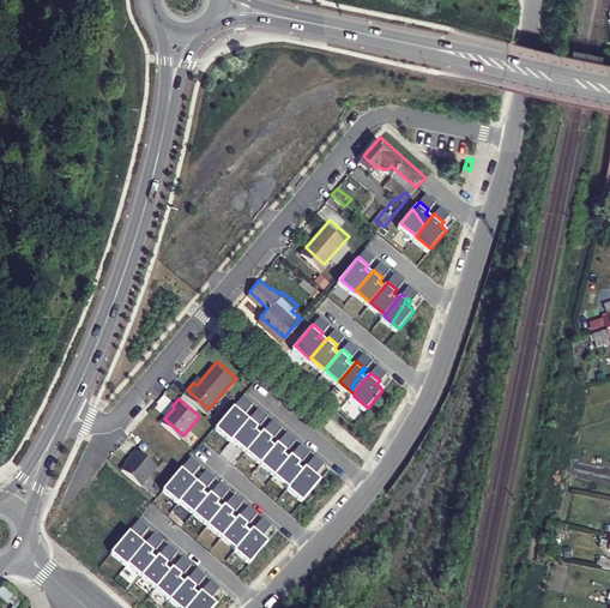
[(233,438),(234,437),(248,420),(242,414),(245,410),(235,403),(217,425),(233,438)]
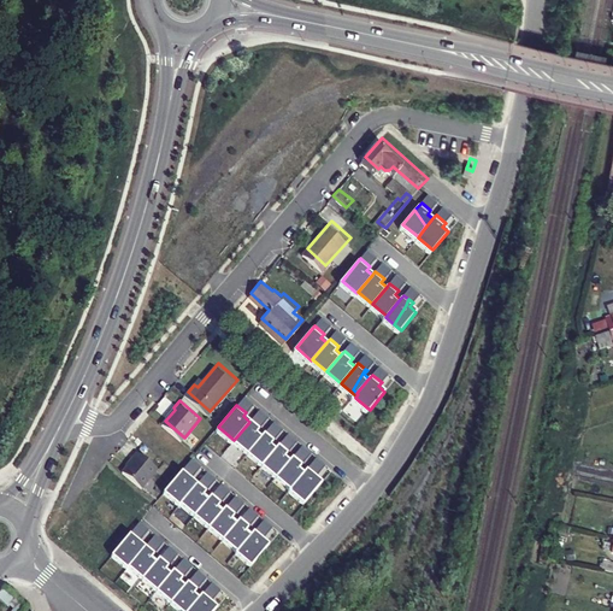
[(235,439),(249,451),(264,434),(258,429),(261,426),(252,418),(249,422),(235,439)]
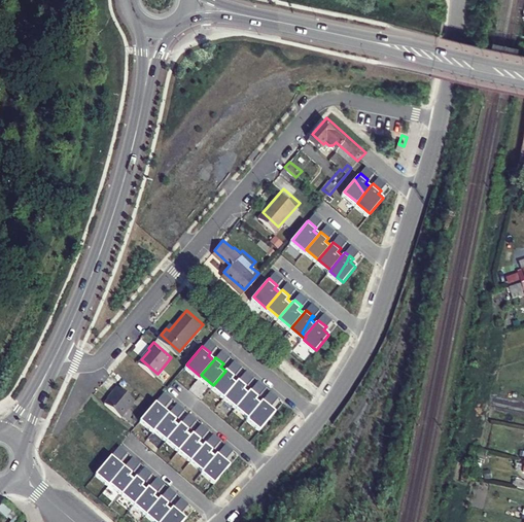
[(213,385),(225,395),(238,381),(233,377),(235,374),(228,368),(225,371),(213,385)]
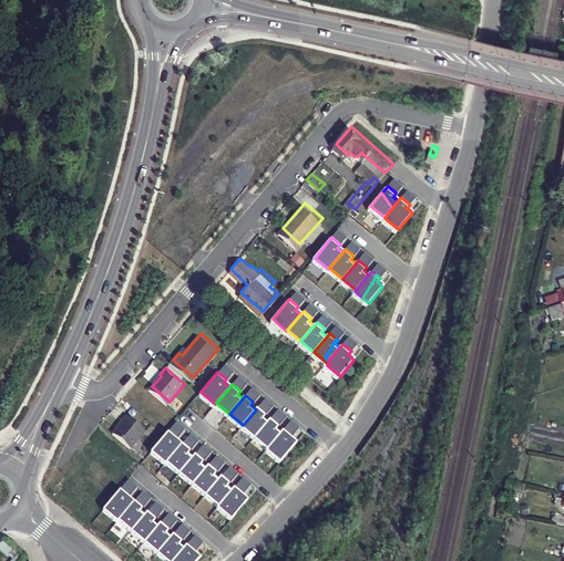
[(243,425),(256,436),(268,421),(264,416),(266,413),(258,406),(256,409),(243,425)]
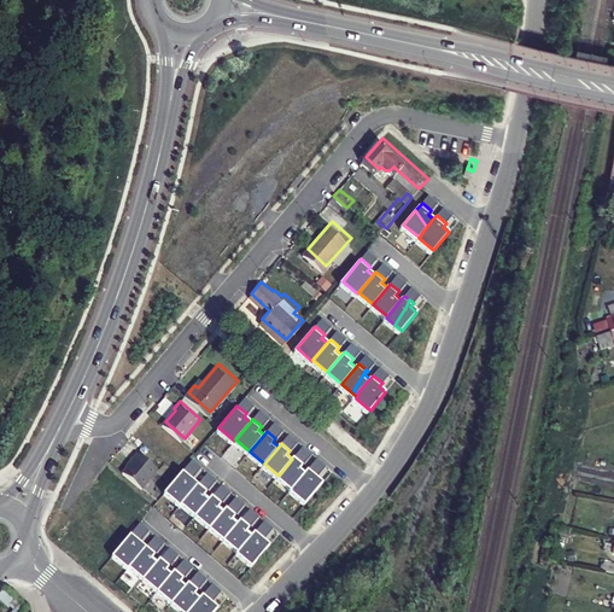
[(144,485),(161,467),(140,449),(134,456),(135,458),(126,470),(144,485)]
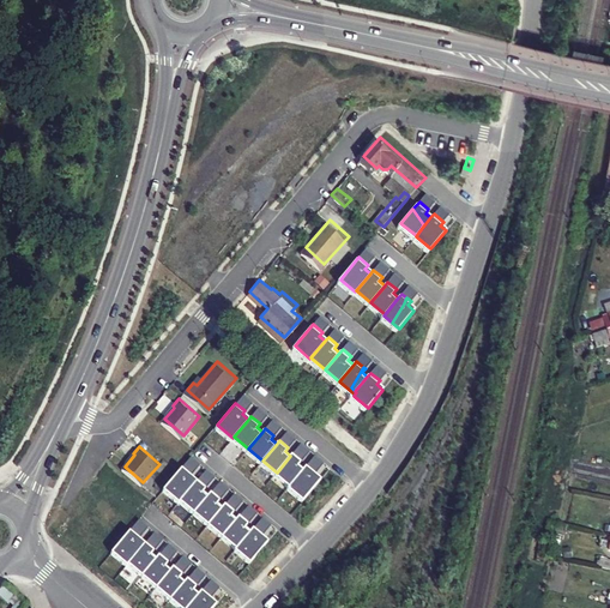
[(277,473),(290,485),(305,468),(300,463),(302,459),(294,452),(290,456),(277,473)]
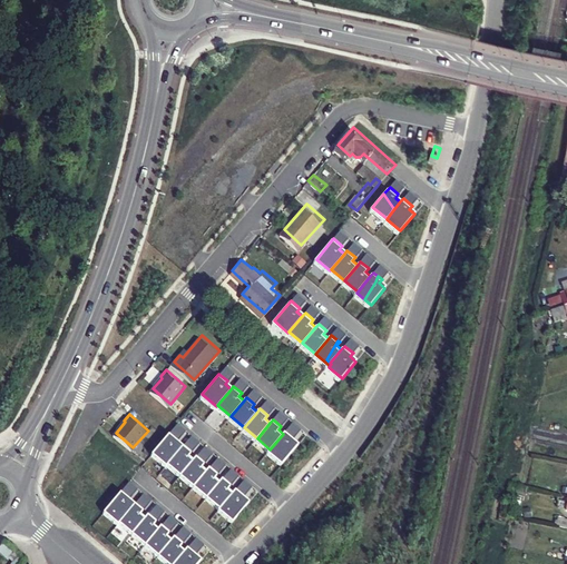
[(269,451),(283,462),(297,445),(291,439),(294,436),(286,431),(283,434),(270,449),(269,451)]
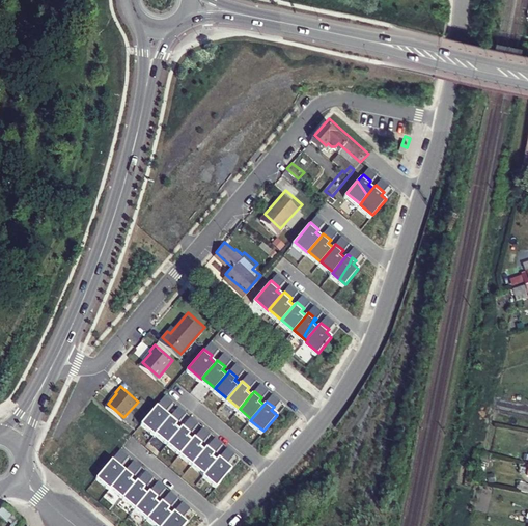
[(159,403),(142,421),(156,433),(157,432),(169,417),(164,413),(166,409),(159,403)]
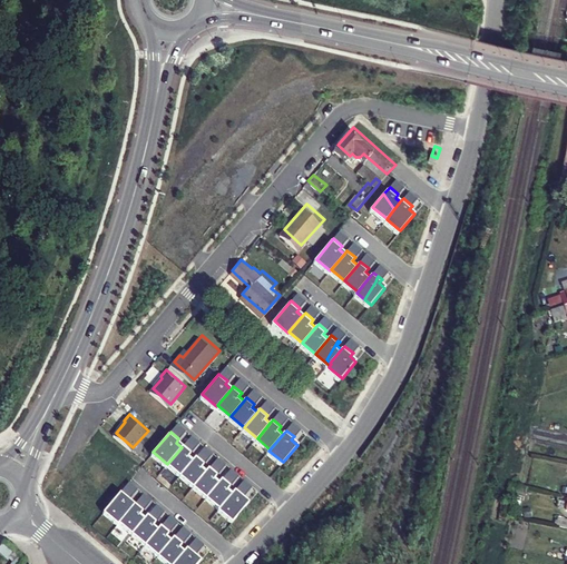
[(168,463),(182,474),(195,458),(189,454),(193,451),(184,444),(182,447),(168,463)]
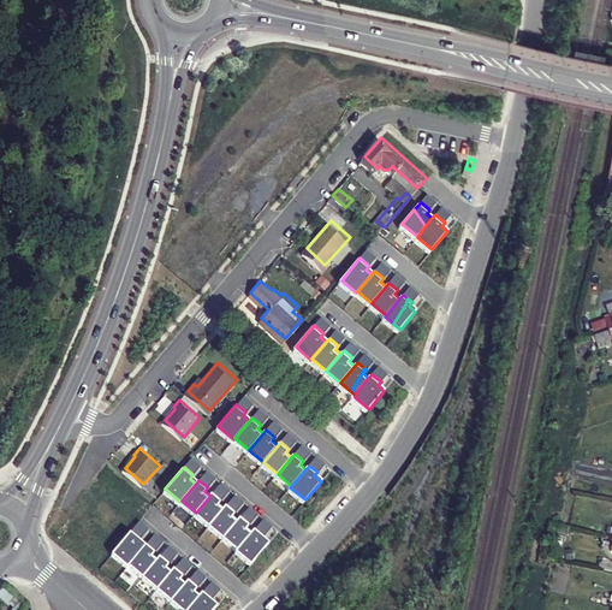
[(196,513),(211,525),(225,508),(219,503),(223,499),(213,492),(211,496),(196,513)]
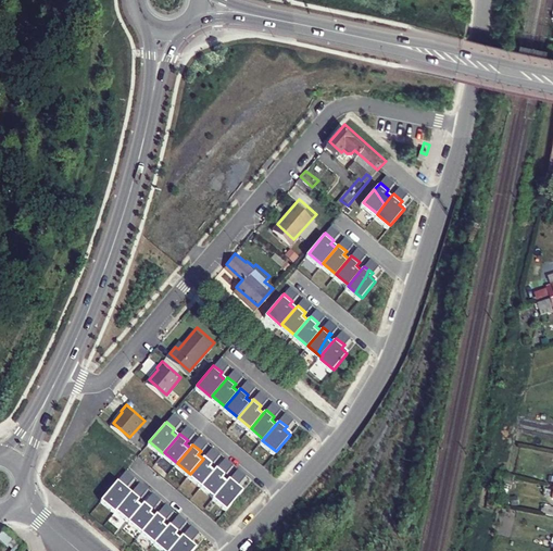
[(552,449),(545,448),(543,464),(552,465),(552,449)]
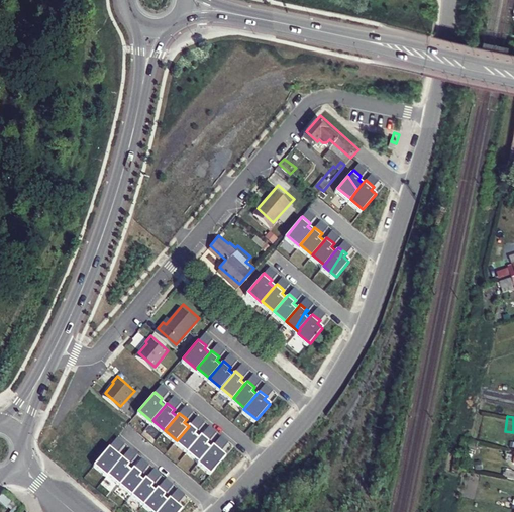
[(177,440),(189,450),(200,435),(196,432),(198,429),(191,422),(189,426),(177,440)]
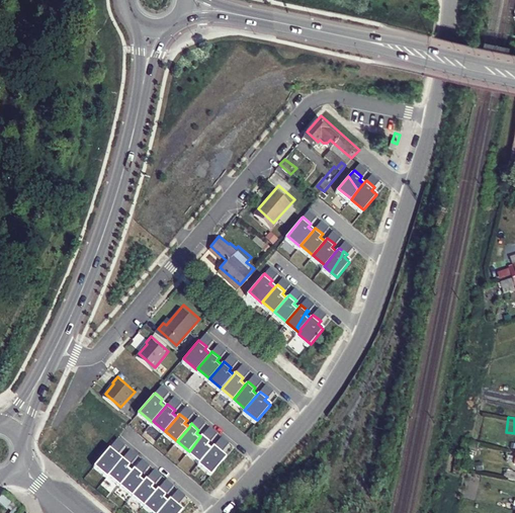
[(189,451),(200,461),(212,446),(208,443),(210,440),(203,433),(200,436),(189,451)]
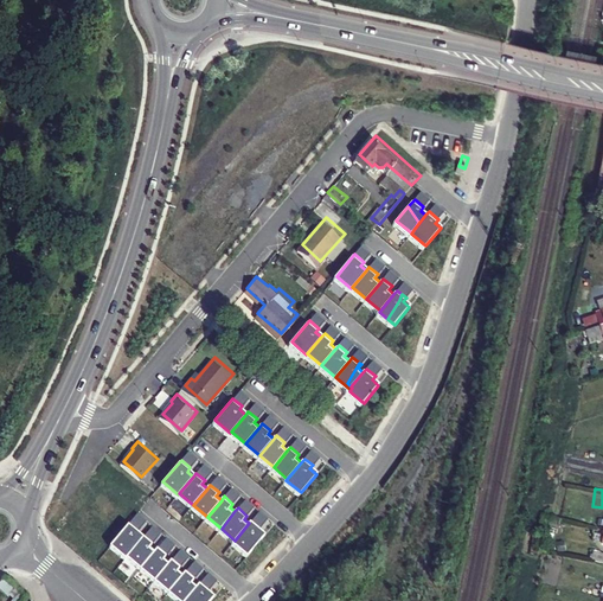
[(233,542),(249,554),(264,536),(258,530),(261,526),(252,519),(249,523),(235,541),(233,542)]
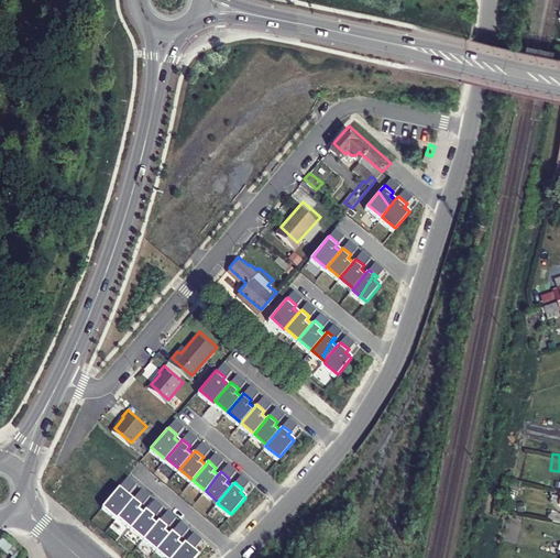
[(119,515),(132,500),(127,495),(130,492),(121,484),(103,504),(118,516),(119,515)]
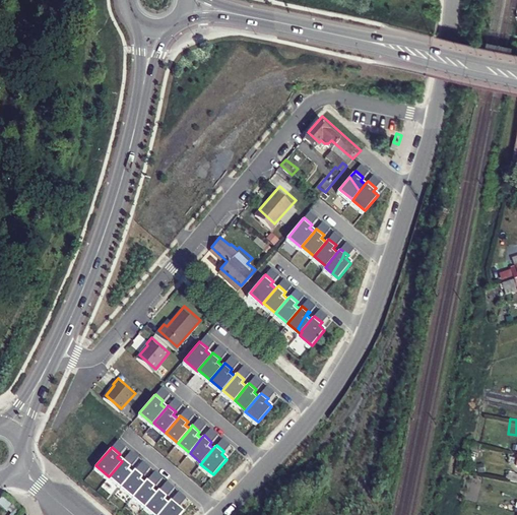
[(122,486),(134,471),(129,467),(132,464),(124,458),(122,461),(110,475),(122,486)]
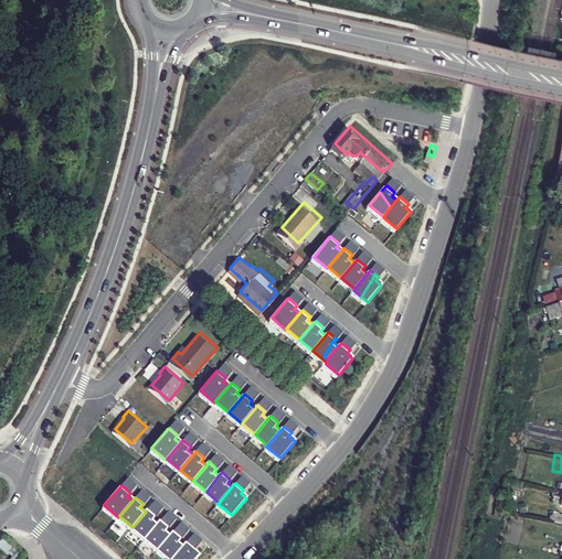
[(133,527),(146,538),(159,523),(154,518),(157,515),(148,508),(146,512),(133,527)]
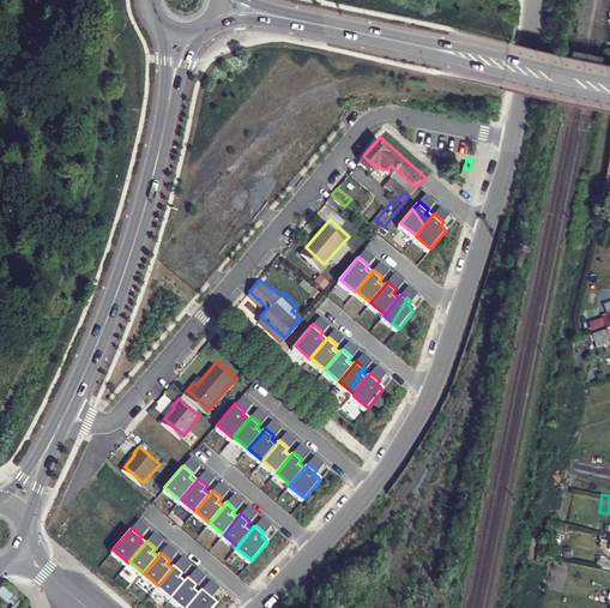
[(387,572),(391,560),(380,557),(376,567),(387,572)]
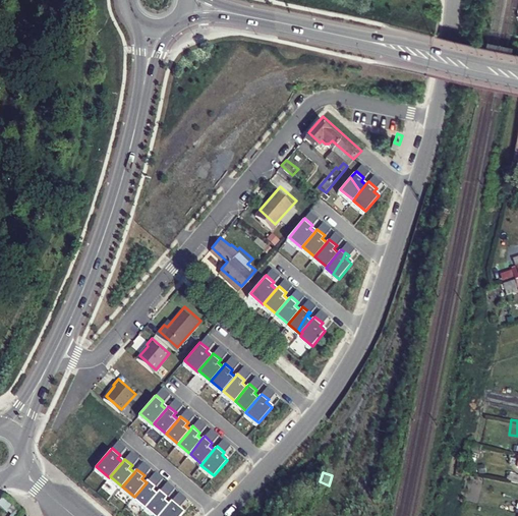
[(134,497),(147,507),(158,493),(154,489),(157,485),(149,479),(147,482),(134,497)]
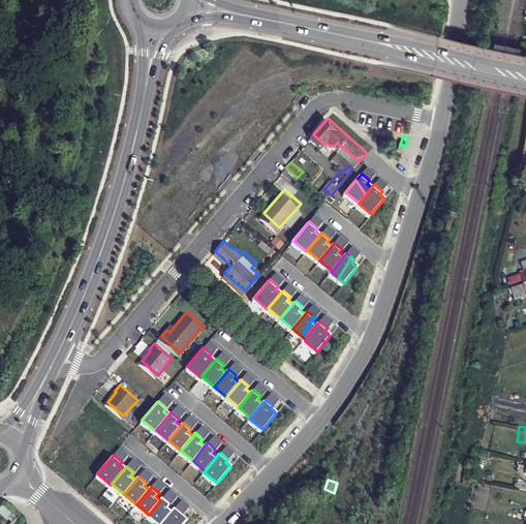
[(159,523),(160,523),(173,511),(168,506),(171,503),(163,497),(160,500),(149,515),(159,523)]
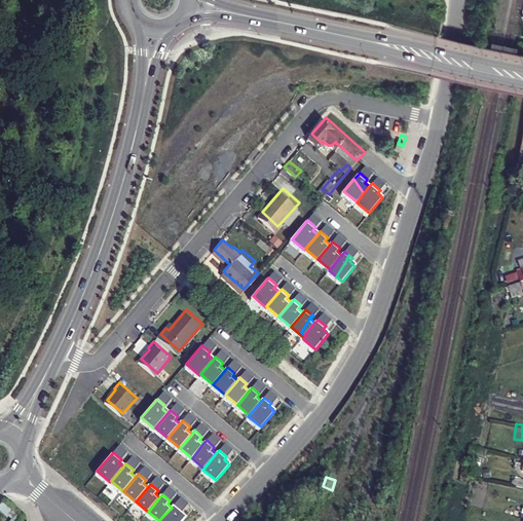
[(7,496),(1,503),(9,511),(14,505),(7,496)]
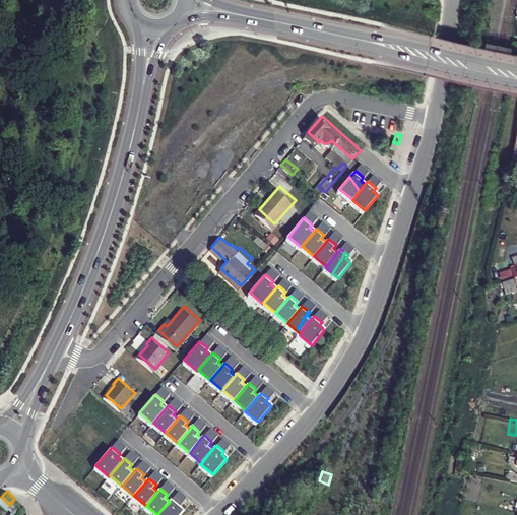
[(157,514),(180,514),(183,512),(178,508),(180,505),(173,499),(170,502),(157,514)]
